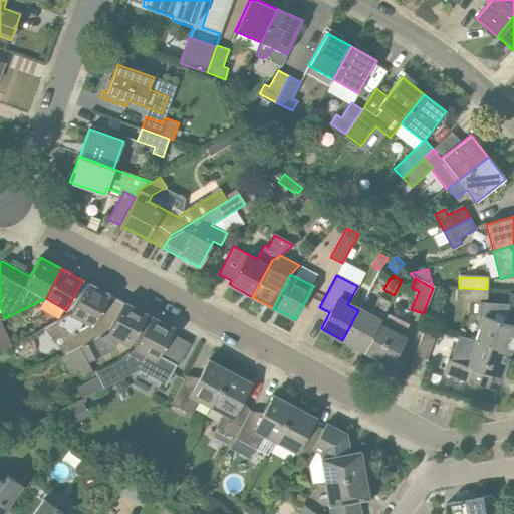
[(106,332),(123,302),(106,293),(104,291),(99,288),(96,288),(86,282),(69,313),(44,328),(61,338),(66,354),(80,347),(106,332)]
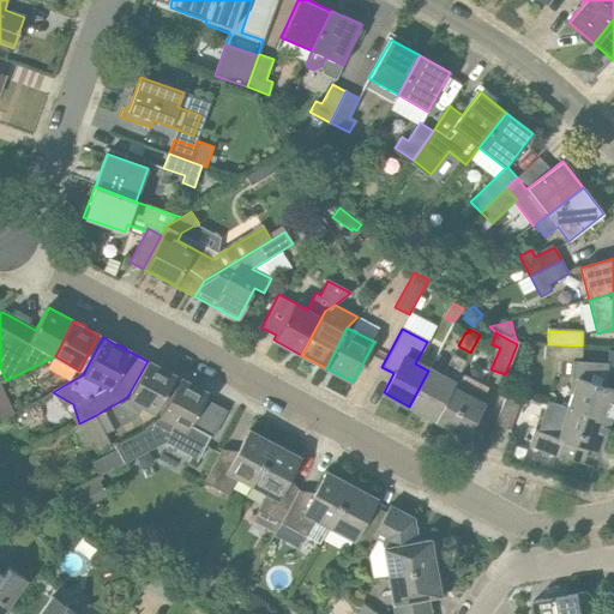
[(582,345),(548,344),(545,344),(545,360),(576,360),(581,361),(582,345)]
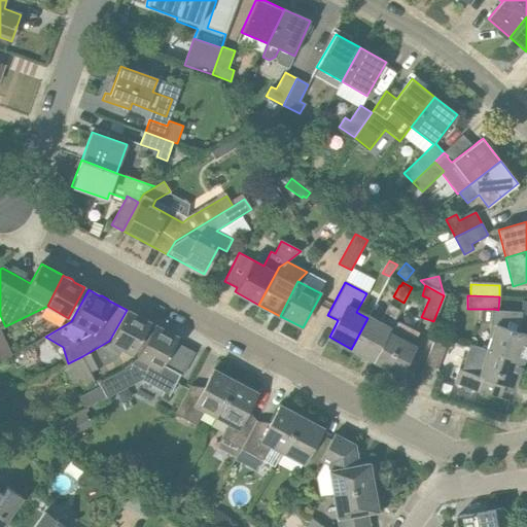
[(367,318),(351,349),(373,360),(393,321),(398,310),(388,305),(379,323),(367,318)]
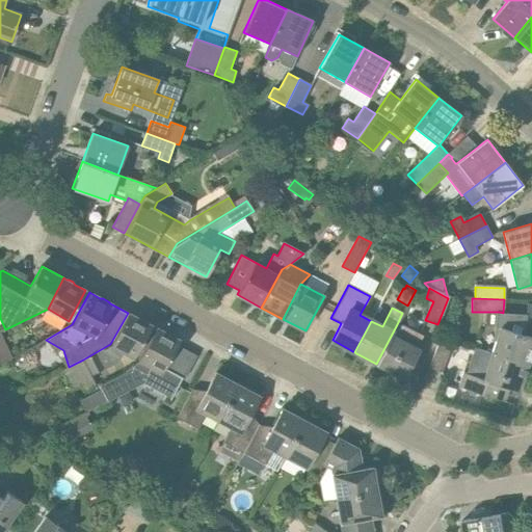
[(526,313),(503,313),(499,312),(499,327),(501,327),(491,354),(528,366),(531,352),(531,338),(525,336),(526,313)]
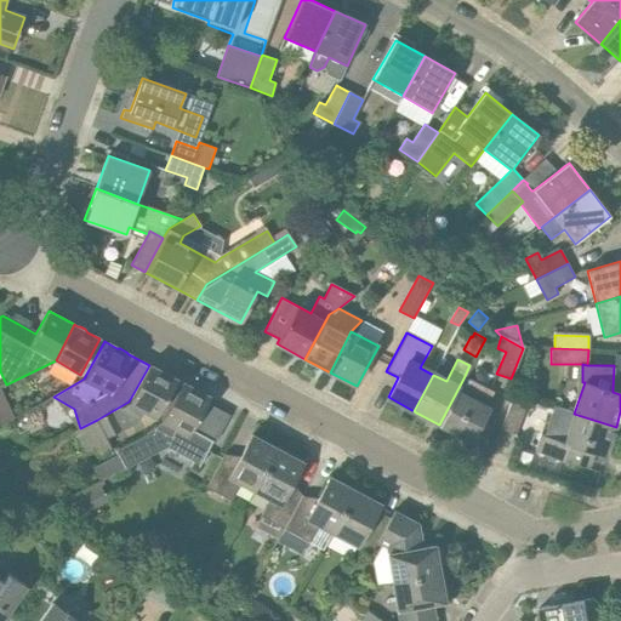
[(157,419),(177,380),(149,365),(129,402),(97,420),(107,438),(136,423),(142,411),(157,419)]
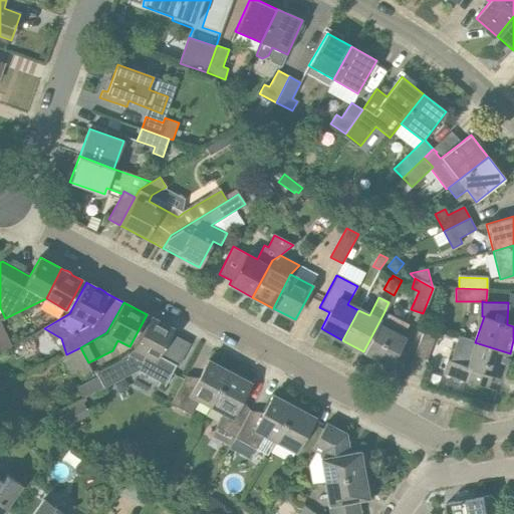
[(383,313),(363,351),(392,365),(406,339),(401,336),(407,325),(383,313)]
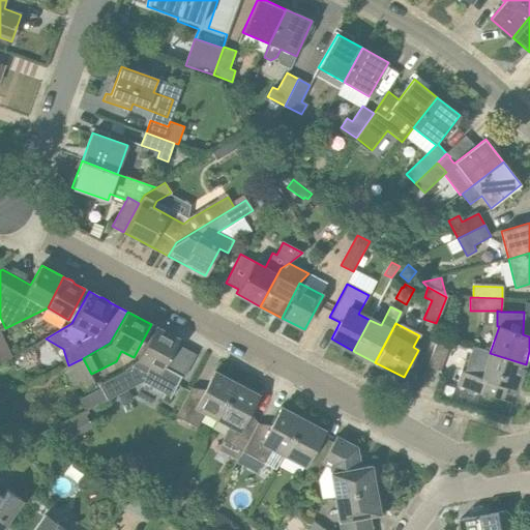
[(170,399),(182,377),(164,366),(178,339),(154,326),(137,359),(125,370),(98,384),(101,388),(108,400),(143,382),(170,396),(169,398),(170,399)]
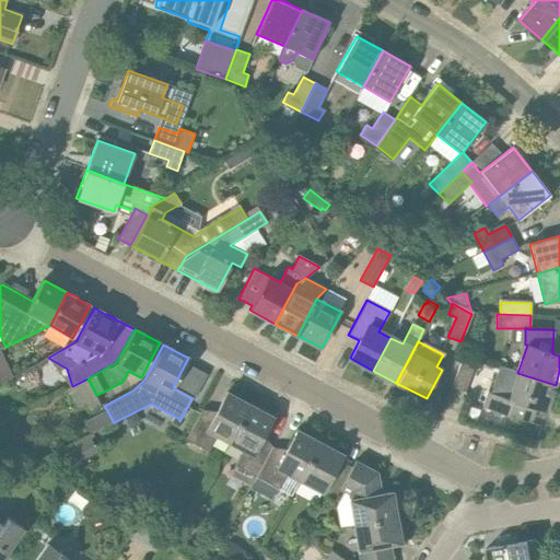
[(465,392),(477,361),(464,356),(452,387),(465,392)]
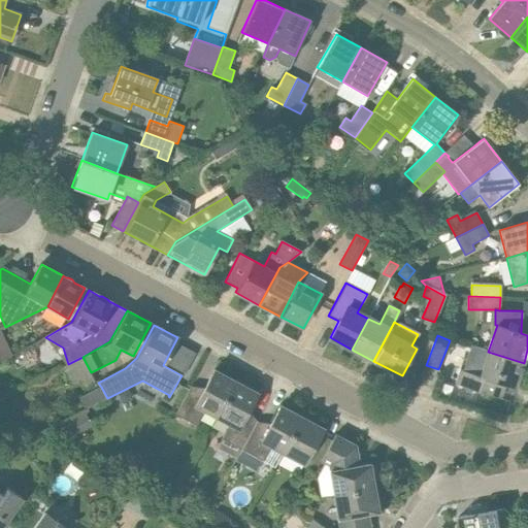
[(5,342),(0,344),(0,360),(11,355),(5,342)]
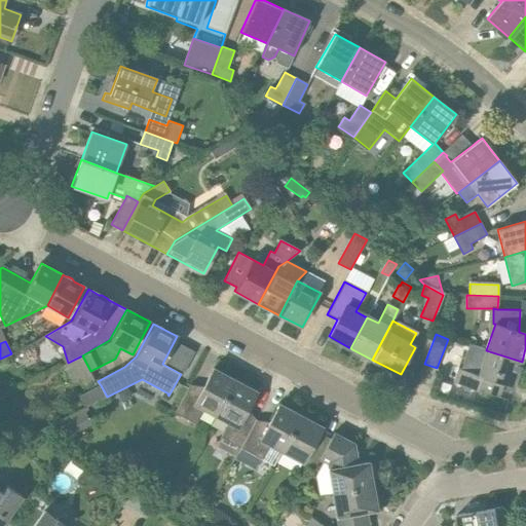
[(522,362),(486,350),(478,375),(458,369),(453,382),(498,397),(502,384),(514,387),(522,362)]
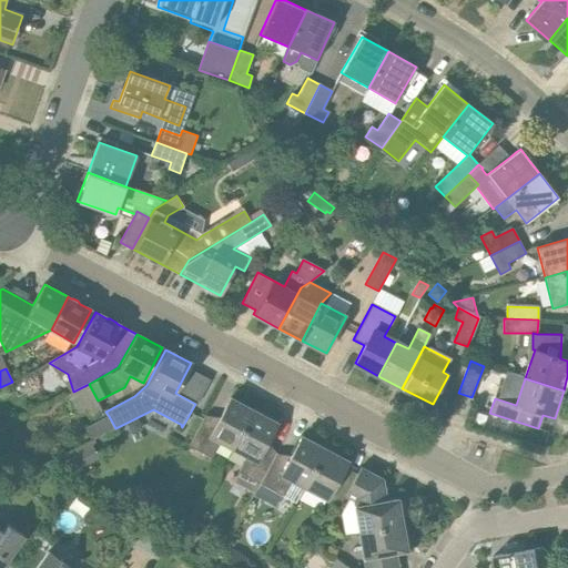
[(233,449),(254,411),(231,398),(216,424),(204,417),(189,446),(211,458),(220,443),(233,449)]
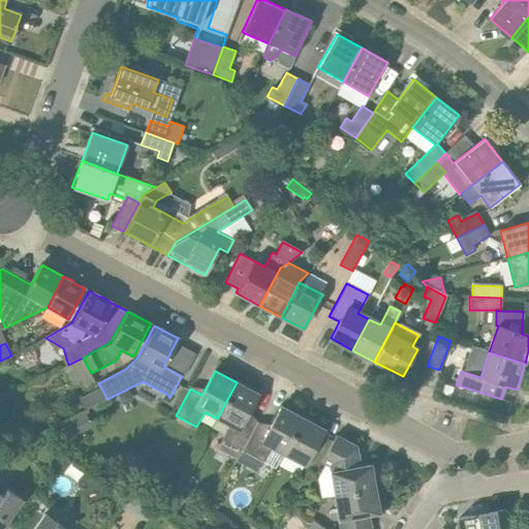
[(243,452),(256,425),(246,418),(258,395),(237,382),(217,418),(229,426),(222,440),(243,452)]
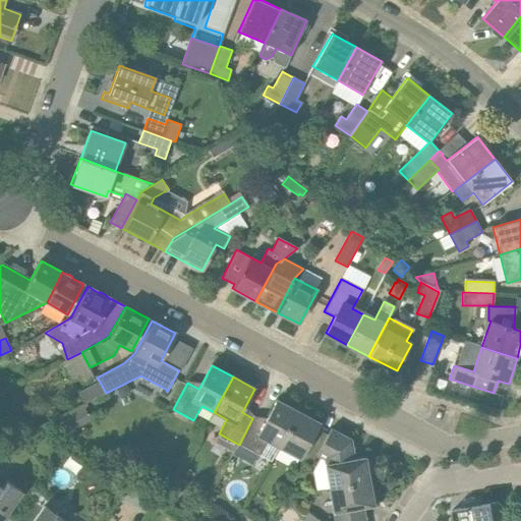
[(106,393),(100,382),(78,394),(83,404),(106,393)]
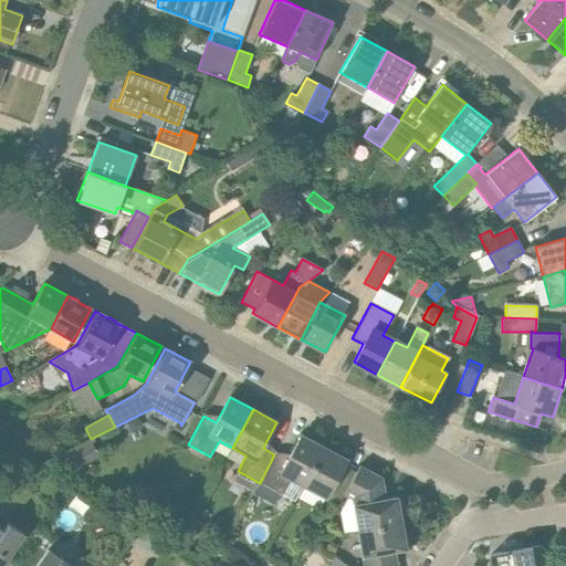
[(275,454),(260,483),(281,494),(295,502),(303,486),(324,448),(301,435),(286,461),(275,454)]
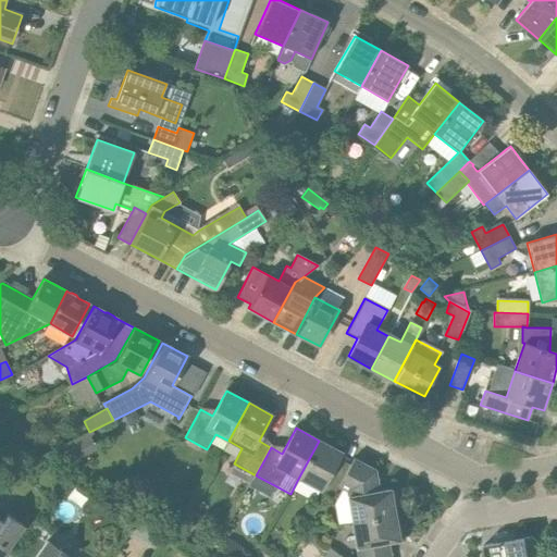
[(65,465),(96,450),(89,437),(59,453),(65,465)]
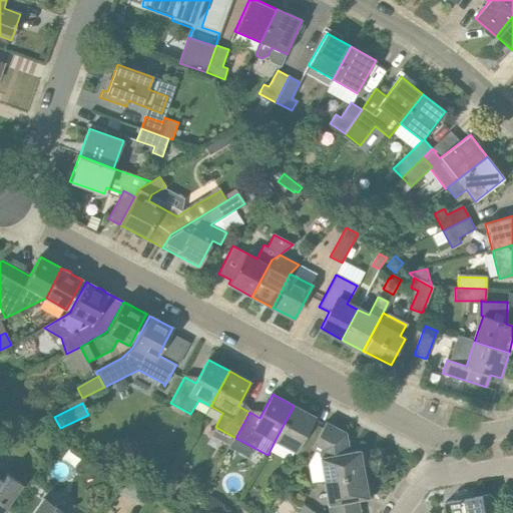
[(312,449),(312,448),(313,446),(303,441),(315,417),(294,406),(275,441),(307,458),(312,449)]
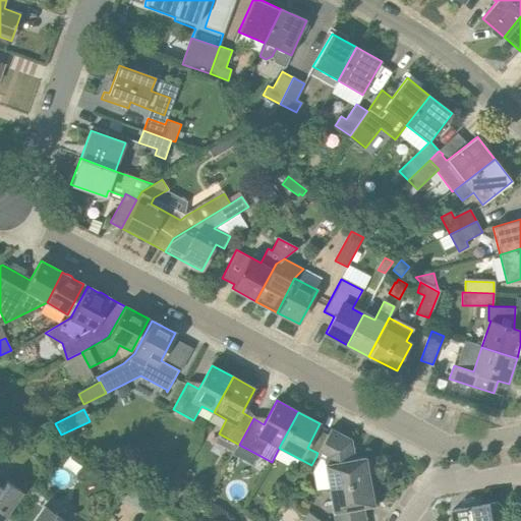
[(330,488),(369,481),(365,458),(354,460),(351,441),(331,429),(317,453),(316,455),(316,456),(325,460),(330,488)]
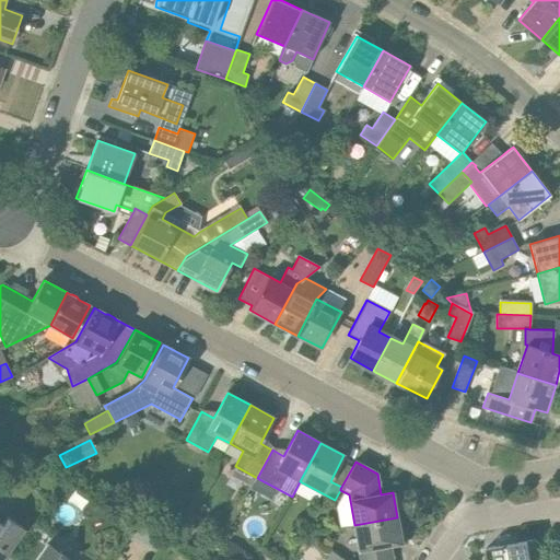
[(193,513),(182,527),(191,534),(201,520),(193,513)]
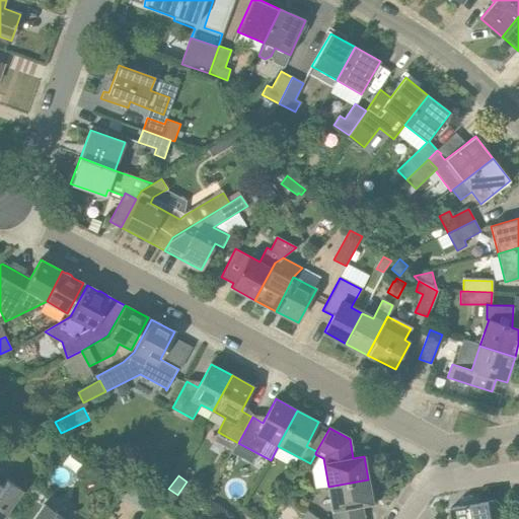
[(2,486),(0,484),(0,518),(2,518),(23,491),(7,479),(2,486)]
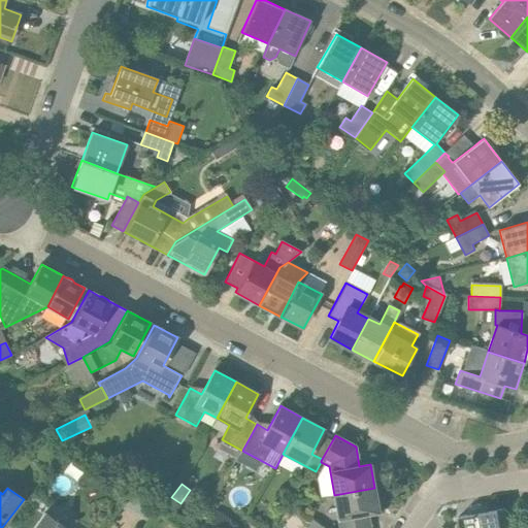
[(370,527),(368,515),(378,513),(374,488),(334,495),(339,527),(370,527)]
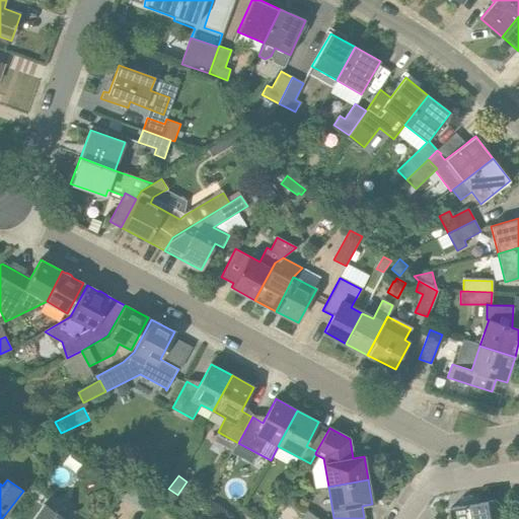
[(492,518),(492,515),(499,514),(504,506),(496,500),(479,503),(478,499),(464,501),(465,505),(451,508),(453,518),(492,518)]
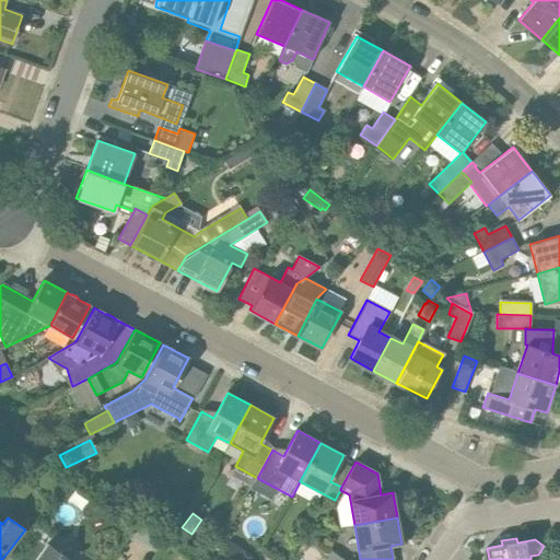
[(69,559),(47,545),(36,559),(69,559)]
